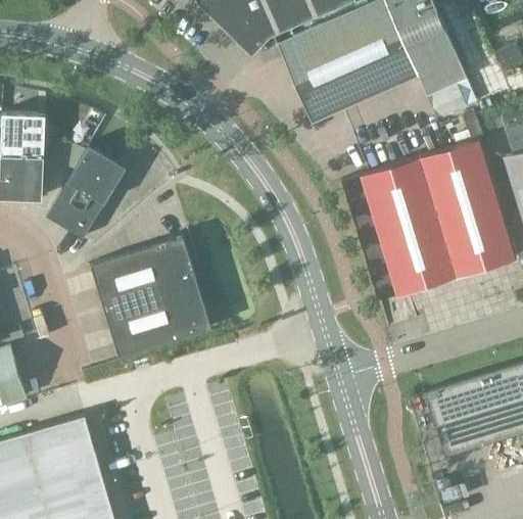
[(270,37),(279,34),(264,0),(169,0),(177,7),(192,0),(196,0),(198,4),(252,56),(270,37)]
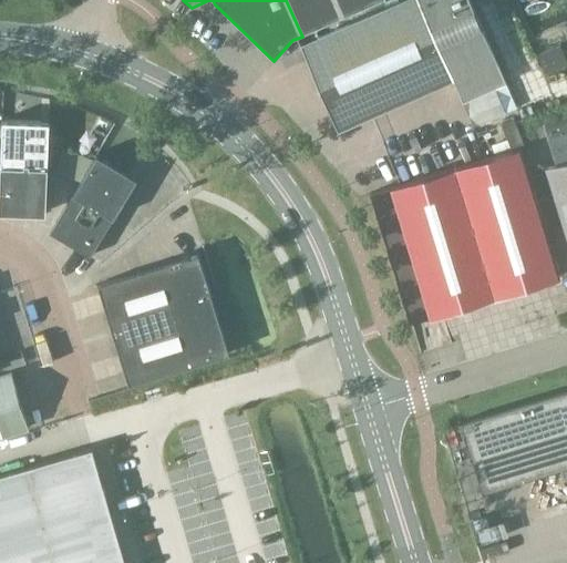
[(286,0),(302,37),(343,19),(334,0),(286,0)]
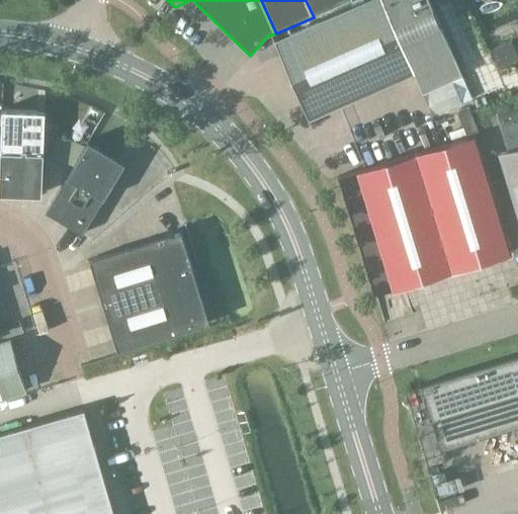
[(381,0),(373,0),(275,43),(291,82),(322,116),(415,76),(381,0)]
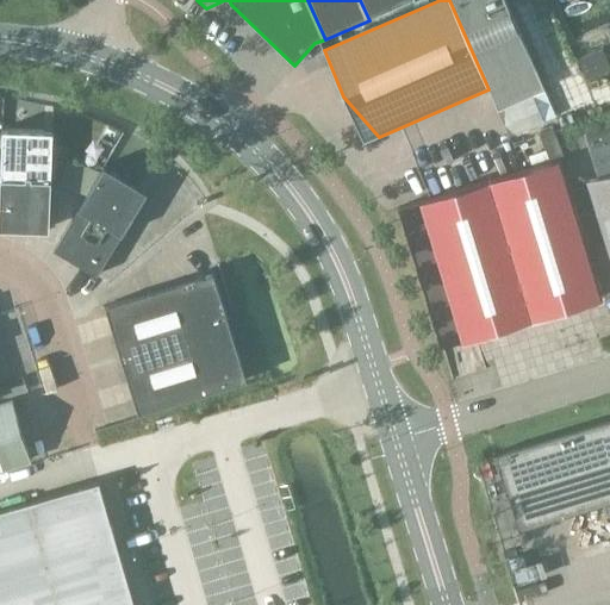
[(417,0),(416,0),(360,0),(369,20),(417,0)]
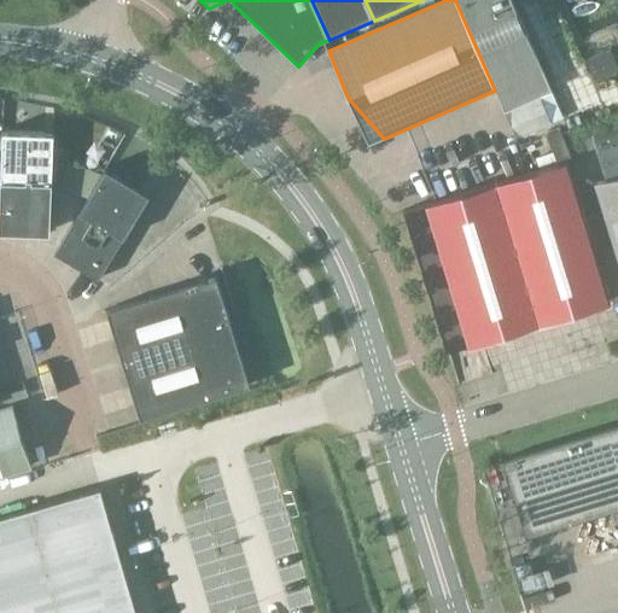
[(509,0),(455,0),(495,91),(503,112),(549,92),(509,0)]
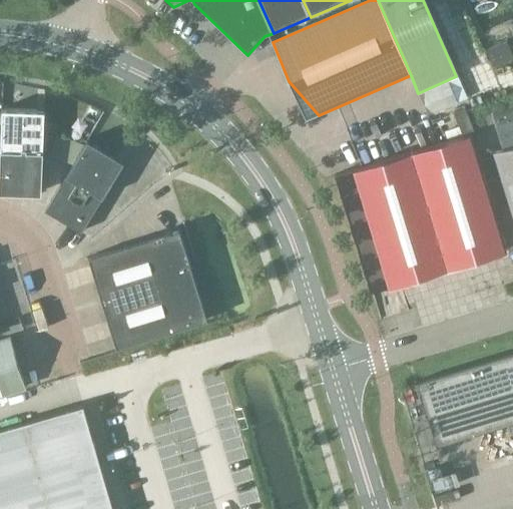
[(493,67),(511,59),(505,45),(487,53),(493,67)]
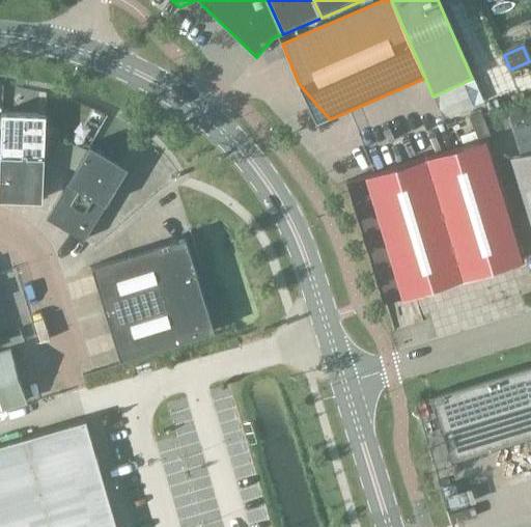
[(530,113),(501,122),(504,132),(511,129),(521,159),(511,162),(530,225),(530,113)]
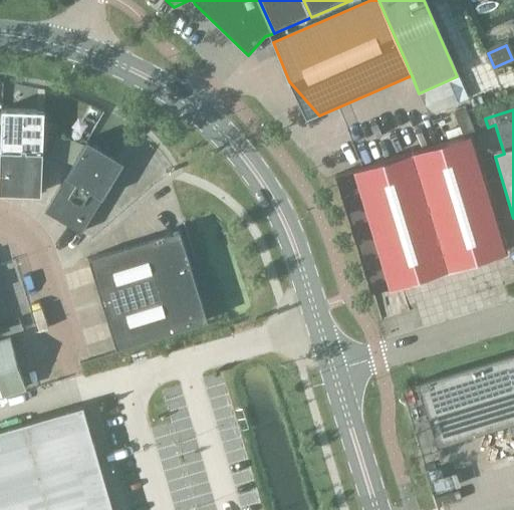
[(0,195),(40,197),(43,135),(36,134),(36,113),(1,112),(1,114),(1,125),(0,151),(0,195)]
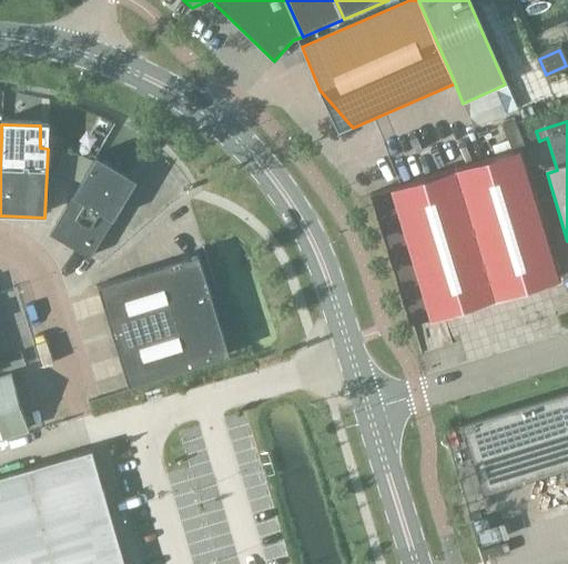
[(489,130),(477,136),(487,160),(499,154),(489,130)]
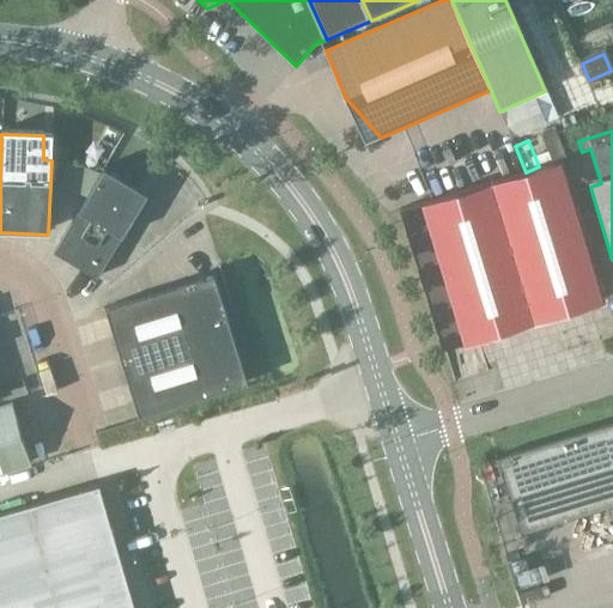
[(442,353),(534,324),(604,304),(562,164),(399,213),(442,353)]
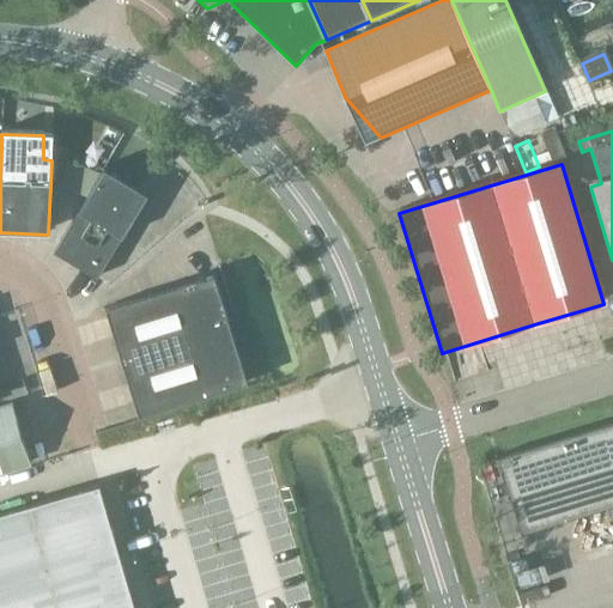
[(104,171),(96,184),(54,255),(97,281),(135,217),(127,213),(140,193),(104,171)]
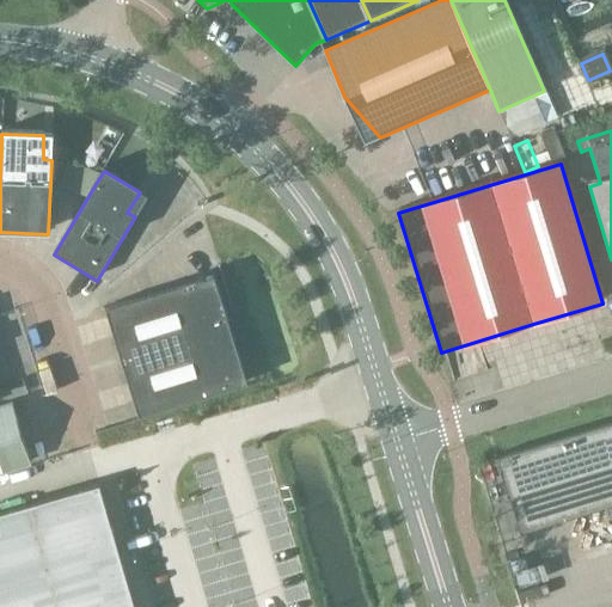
[(122,365),(230,331),(214,277),(105,311),(122,365)]
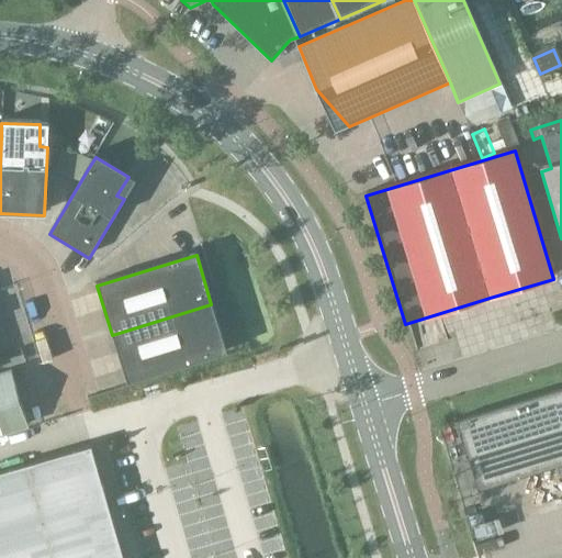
[(211,304),(112,335),(127,384),(226,354),(211,304)]
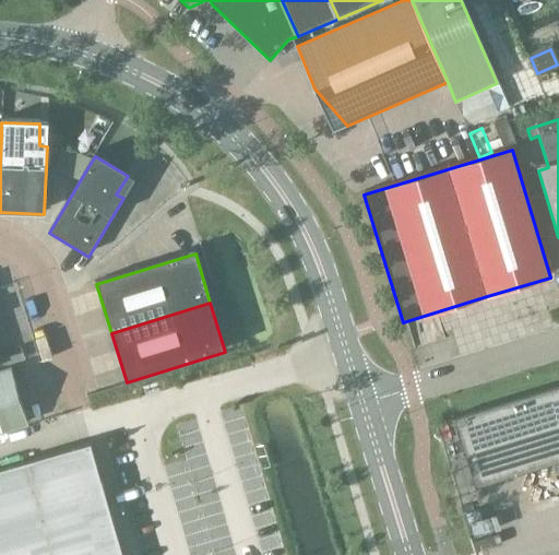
[(0,434),(27,426),(10,370),(0,373),(0,434)]
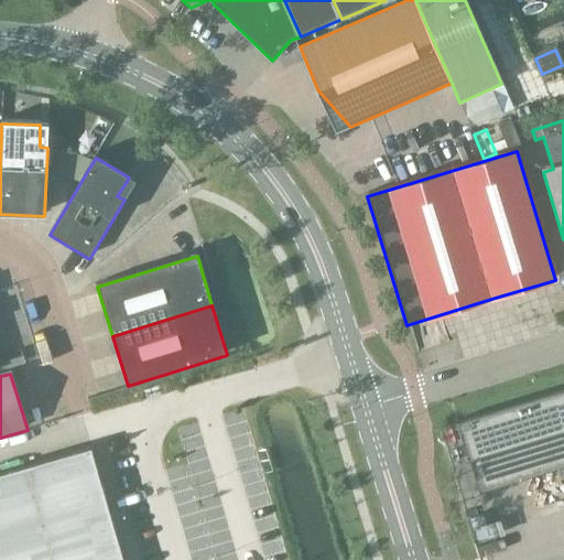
[(479,492),(563,466),(563,392),(459,424),(479,492)]
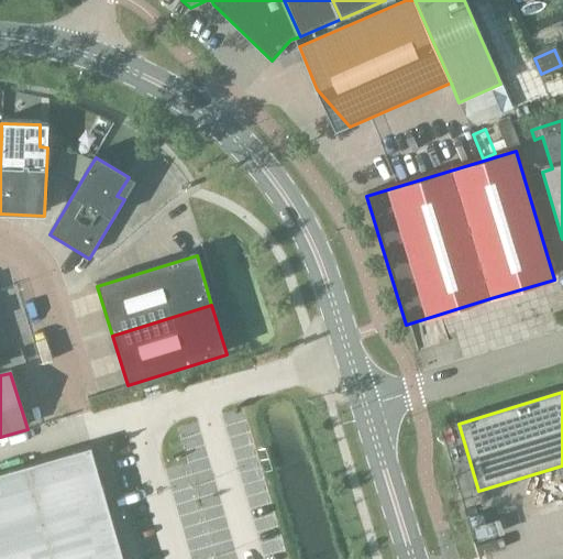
[(0,474),(0,558),(122,558),(91,449),(0,474)]
